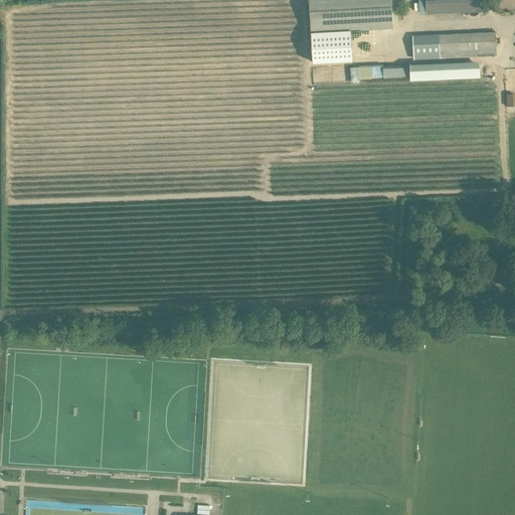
[(352,59),(351,29),(393,27),(391,0),(309,0),(312,61),(352,59)]
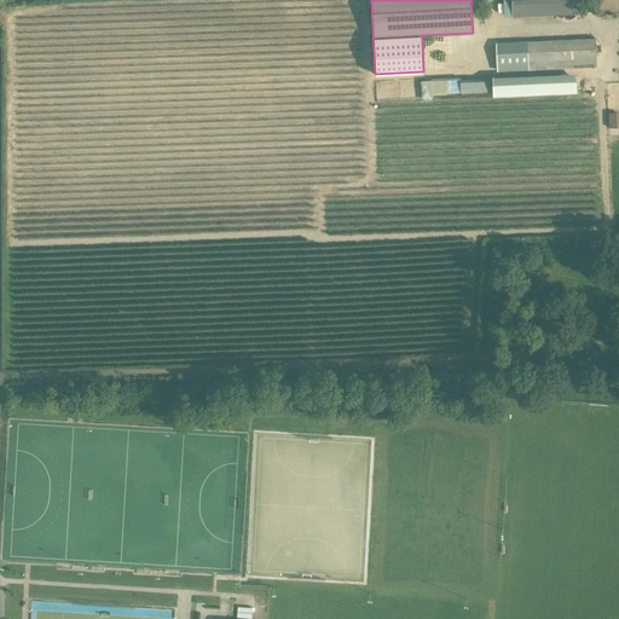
[(512,0),(513,16),(580,12),(579,0),(512,0)]
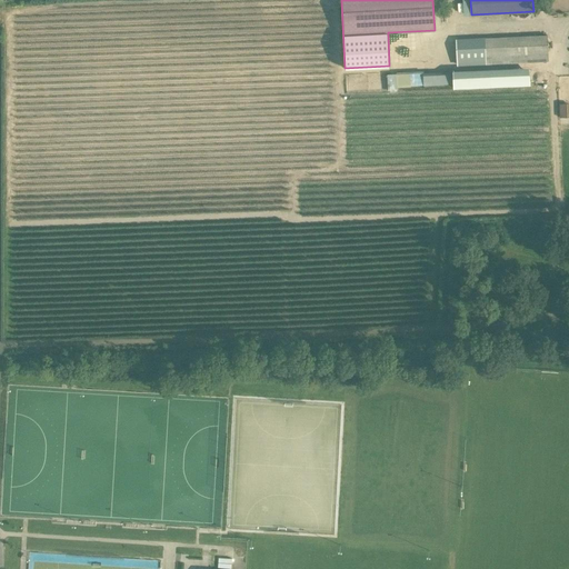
[(547,35),(485,38),(486,63),(548,60),(547,52),(548,52),(547,35)]
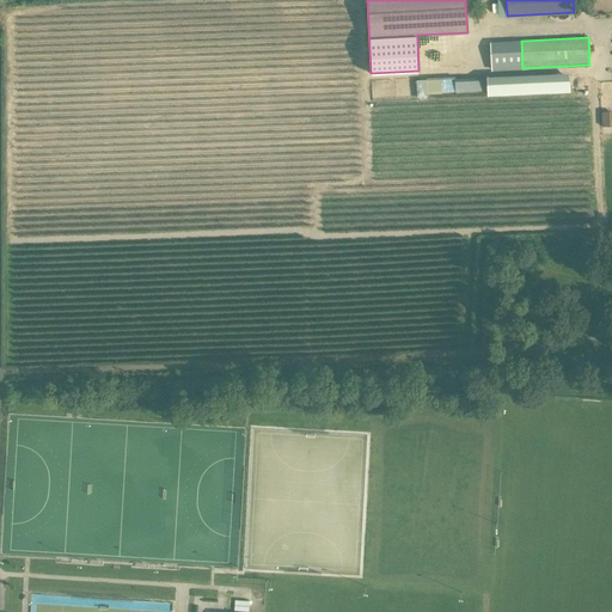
[(493,69),(522,68),(521,41),(491,42),(493,69)]
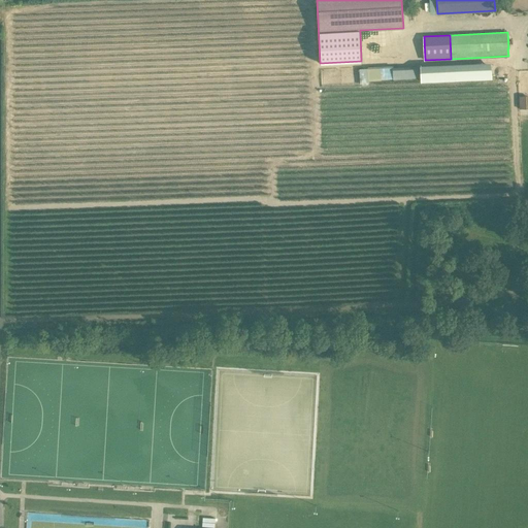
[(393,66),(368,67),(369,79),(420,77),(420,66),(393,68),(393,66)]
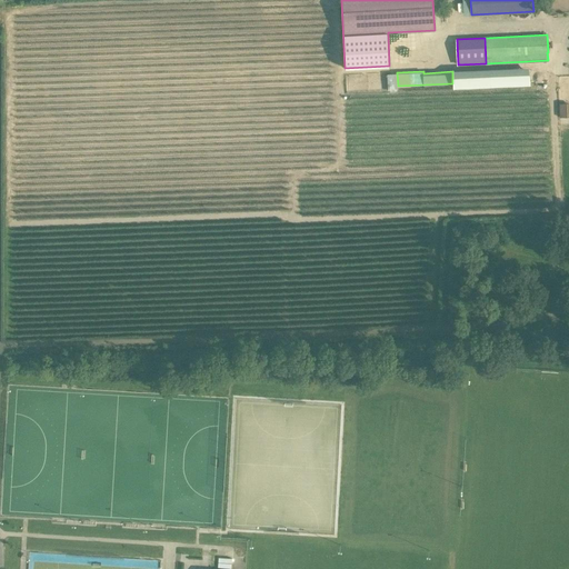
[(560,118),(568,117),(568,102),(559,103),(560,118)]
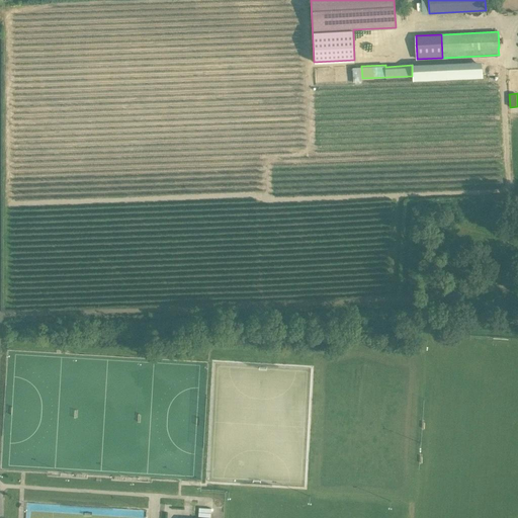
[(202,517),(210,517),(211,509),(198,509),(198,517),(202,517)]
